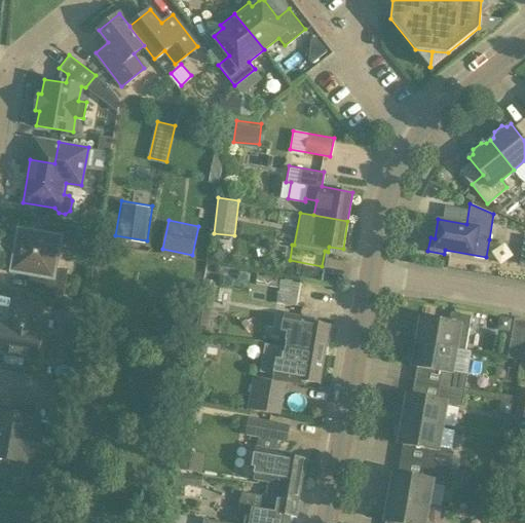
[(61,234),(19,227),(10,269),(35,273),(32,289),(63,294),(67,268),(54,266),(61,234)]
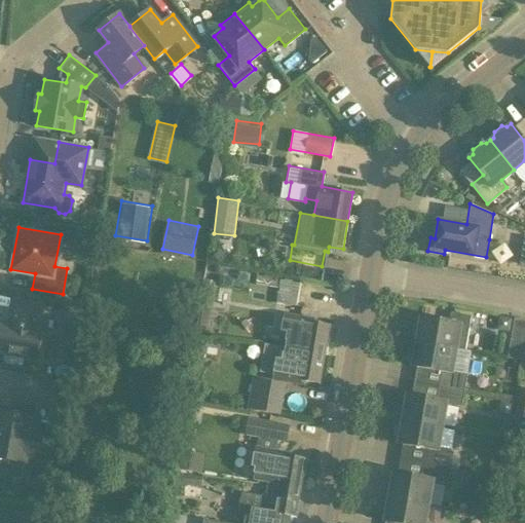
[(275,301),(296,305),(300,282),(257,274),(255,282),(277,286),(275,301)]
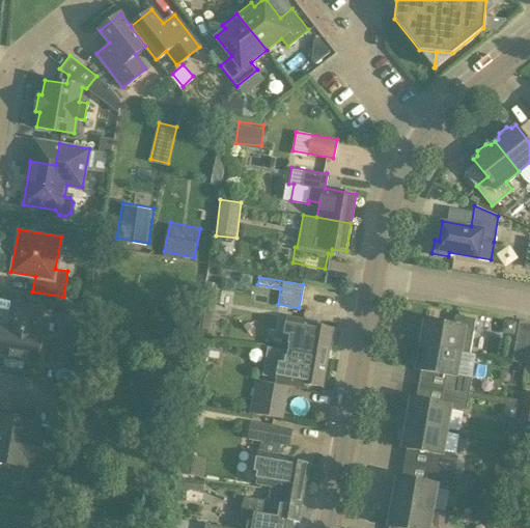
[(0,353),(37,359),(43,332),(37,331),(42,307),(15,302),(10,326),(1,325),(0,330),(0,353)]
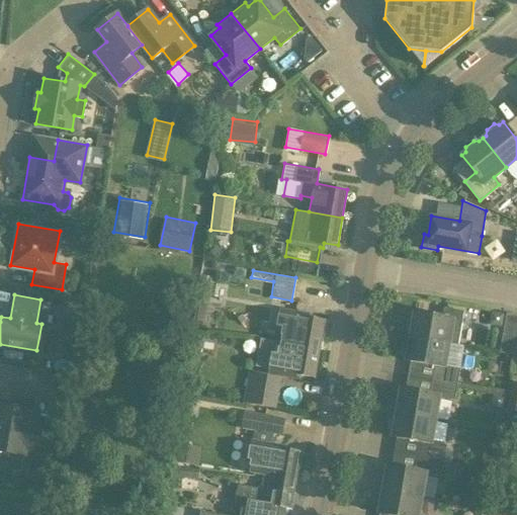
[(65,299),(58,336),(75,338),(78,321),(81,303),(65,299)]
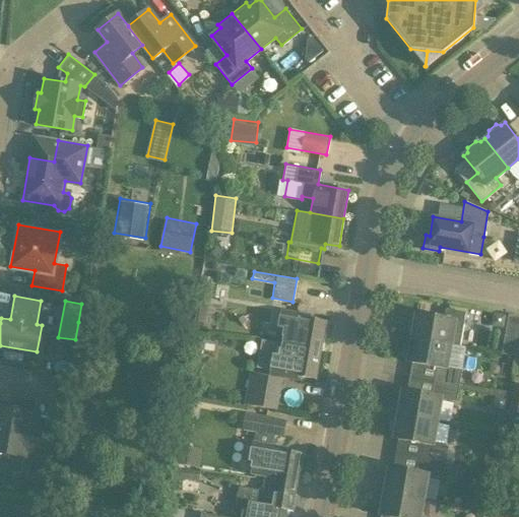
[(409,329),(412,333),(411,336),(459,344),(465,311),(446,307),(444,318),(416,313),(415,315),(411,319),(409,329)]
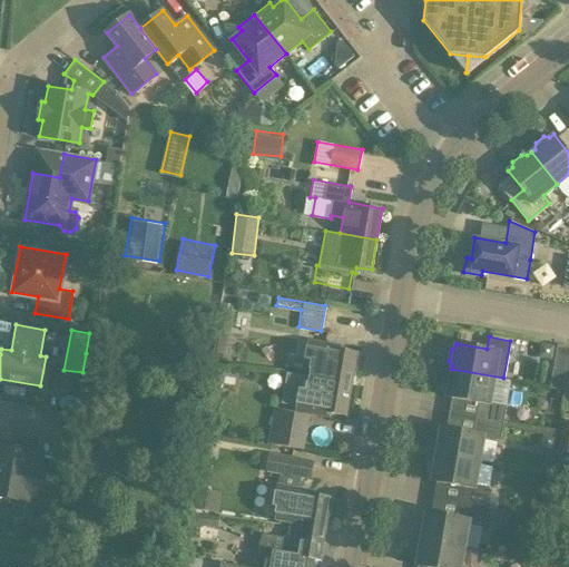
[(567,390),(568,377),(568,344),(558,342),(549,387),(567,390)]
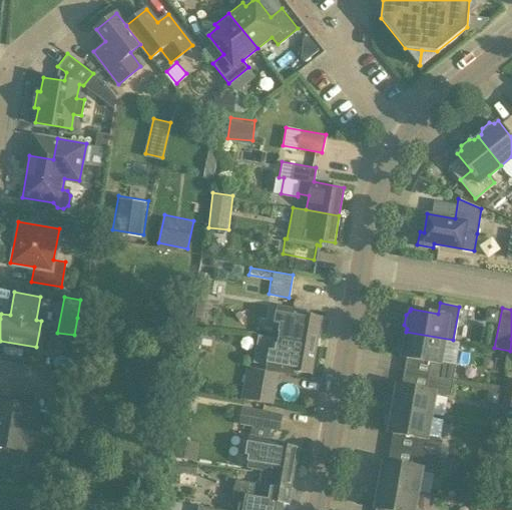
[(316,345),(321,317),(280,310),(277,322),(287,323),(284,339),(316,345)]
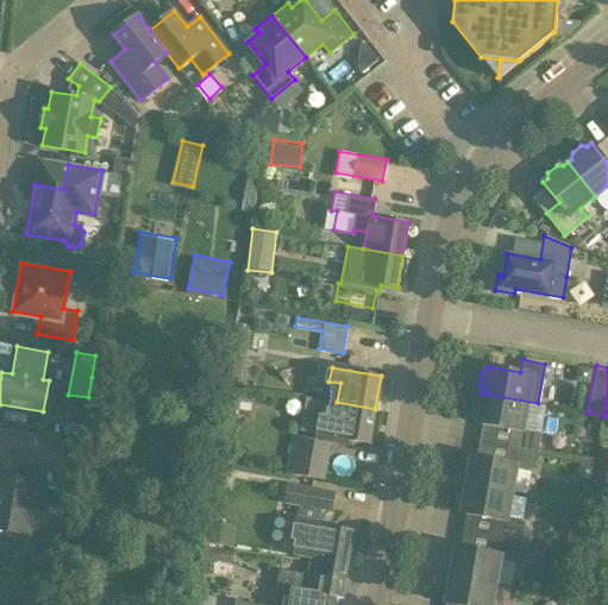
[(474,413),(478,418),(477,422),(512,428),(508,445),(538,449),(540,432),(539,432),(545,405),(538,404),(538,403),(482,394),(482,397),(476,401),(474,413)]
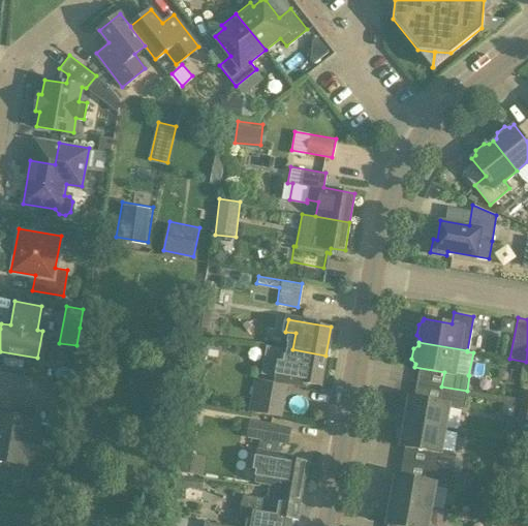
[(292,349),(268,345),(264,368),(272,369),(271,374),(320,383),(325,356),(292,349)]
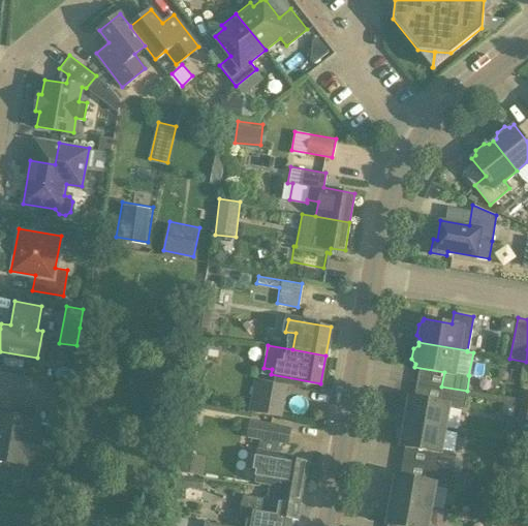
[(282,415),(287,385),(253,379),(247,410),(282,415)]
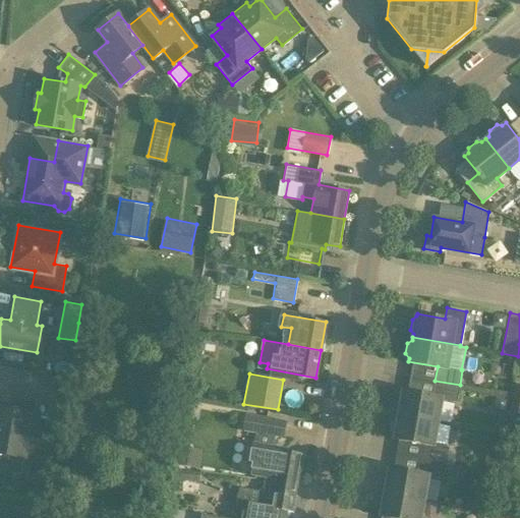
[(396,406),(399,411),(399,414),(439,421),(443,399),(457,401),(460,385),(435,381),(432,395),(403,390),(402,393),(398,396),(396,406)]
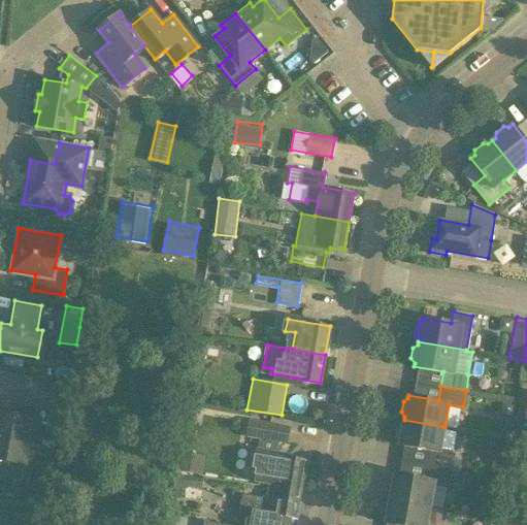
[(516,418),(526,419),(526,389),(521,388),(516,418)]
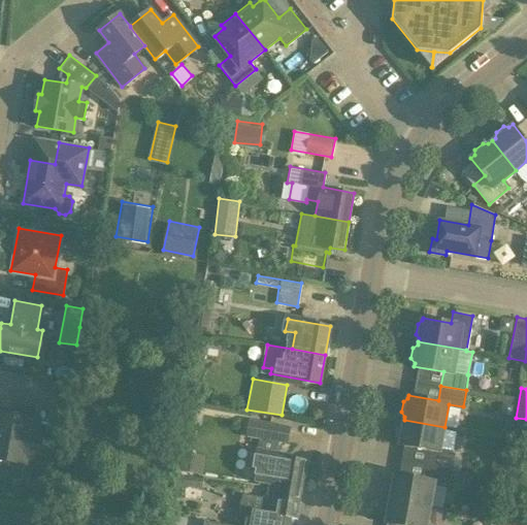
[(0,470),(7,472),(9,460),(24,462),(25,456),(55,461),(59,435),(30,430),(32,417),(0,411),(0,470)]
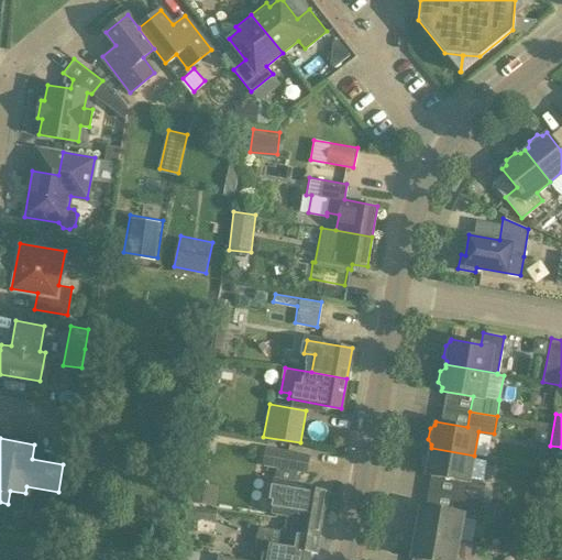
[(270,513),(287,516),(321,523),(327,492),(293,486),(296,472),(306,473),(310,446),(270,439),(268,447),(265,446),(262,464),(276,468),(274,476),(273,476),(268,498),(273,500),(270,513)]
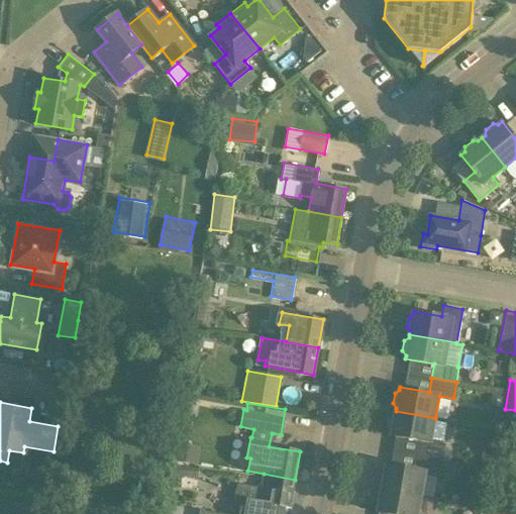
[(389,427),(392,431),(391,434),(420,440),(418,454),(442,458),(445,443),(431,440),(435,418),(396,411),(395,414),(391,417),(389,427)]
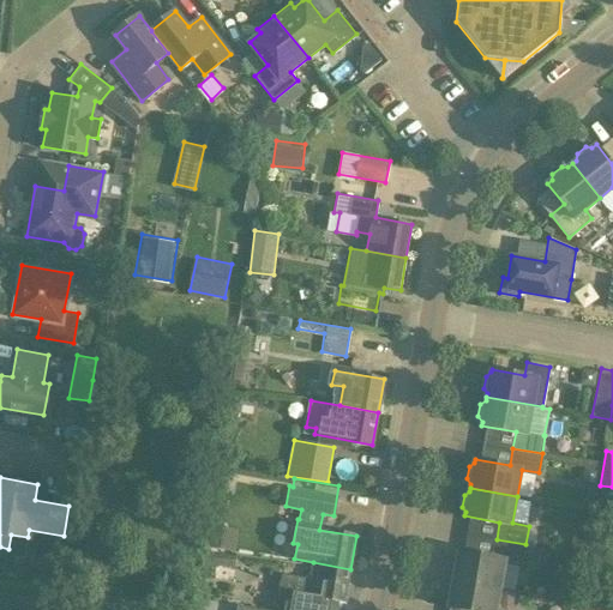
[(450,569),(455,574),(454,578),(502,586),(506,560),(522,562),(526,544),(497,539),(493,556),(458,550),(458,554),(452,557),(450,569)]
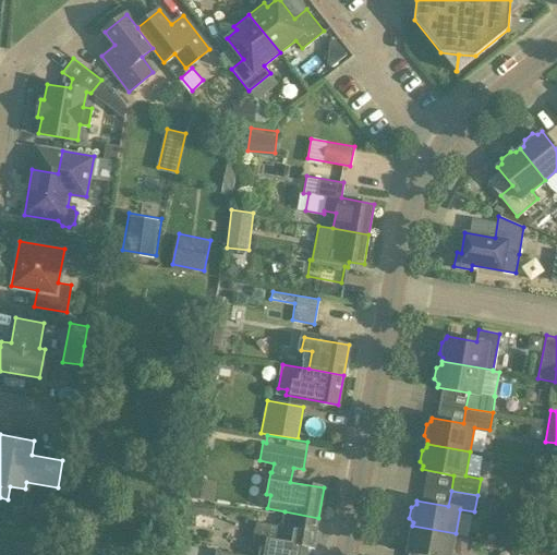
[(305,554),(307,545),(314,546),(318,518),(285,511),(282,525),(257,520),(254,543),(262,544),(259,554),(305,554)]
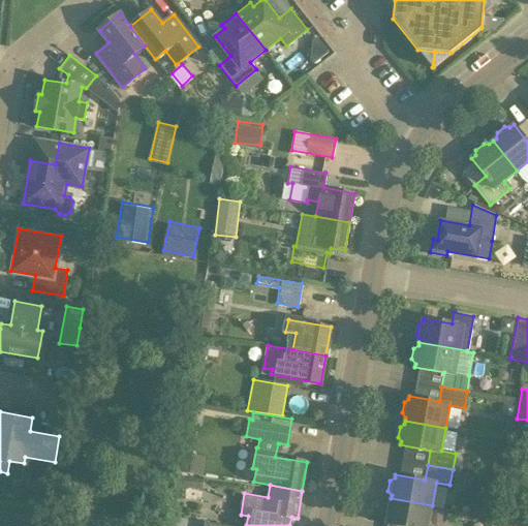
[(428,525),(432,505),(391,498),(391,501),(385,505),(383,515),(387,520),(386,523),(404,525),(428,525)]
